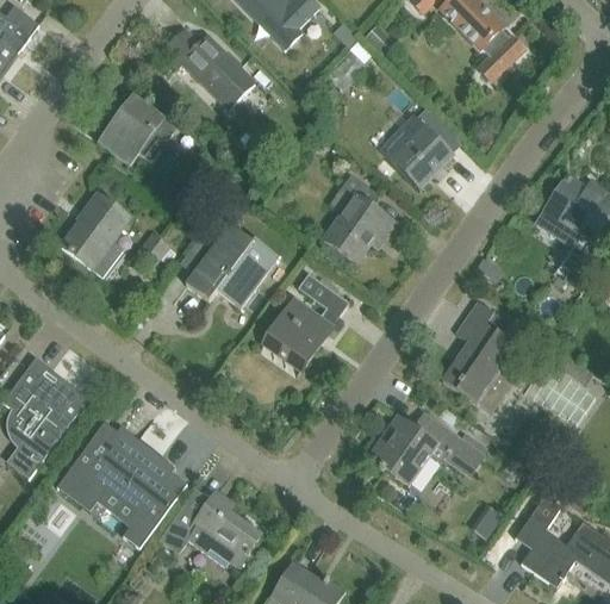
[(237,0),(285,49),(304,30),(300,26),(321,6),(315,0),(292,0),(237,0)]
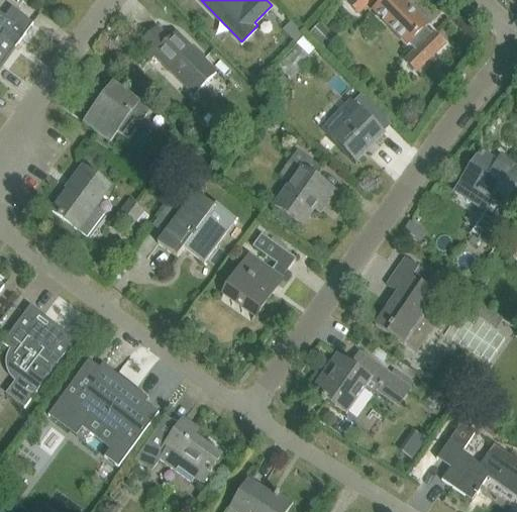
[(350,0),(358,8),(367,0),(371,0),(376,5),(374,7),(407,41),(409,39),(416,47),(406,58),(416,68),(444,40),(433,30),(432,31),(425,23),(426,22),(404,0),(350,0)]
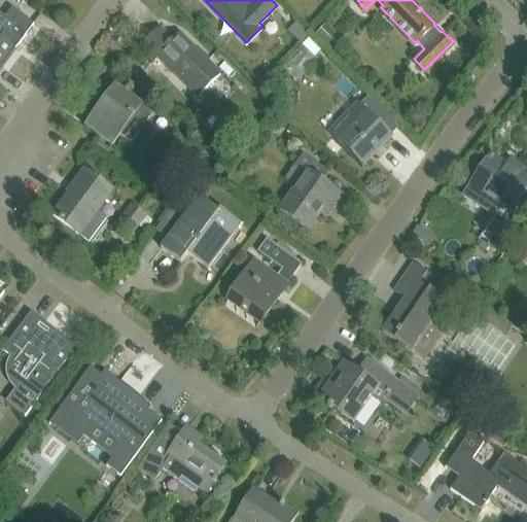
[(0,64),(33,21),(11,5),(5,14),(0,10),(0,64)]
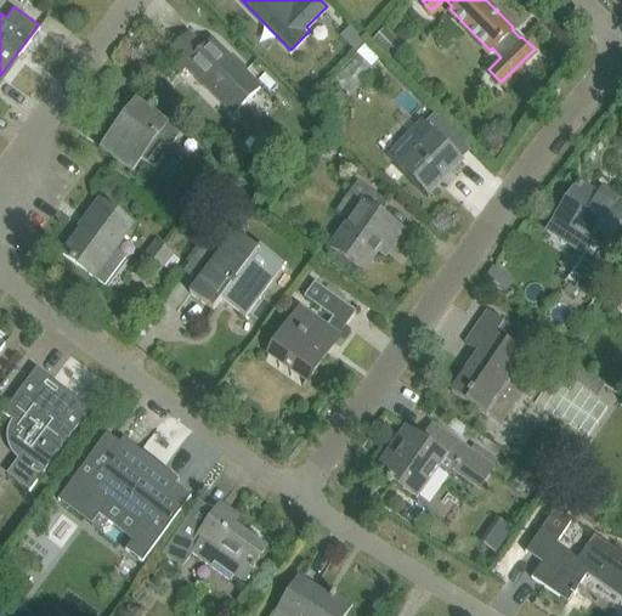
[(373,38),(389,54),(402,40),(385,22),(373,38)]
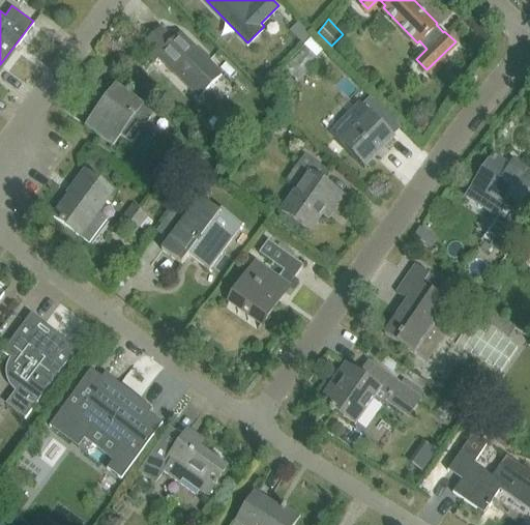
[(222,71),(180,30),(174,37),(160,25),(142,44),(156,58),(159,55),(199,94),(222,71)]
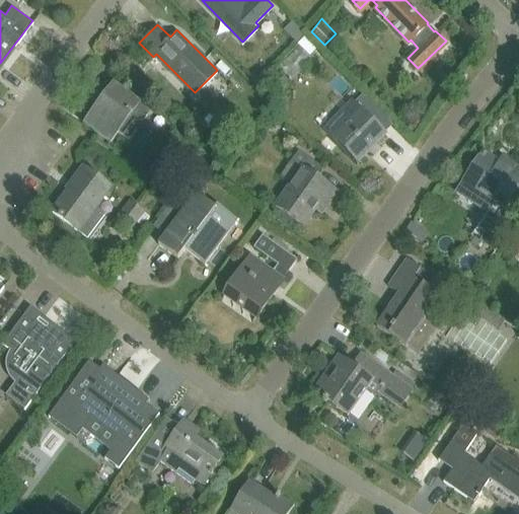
[(129,137),(150,107),(114,81),(84,120),(110,140),(119,130),(129,137)]
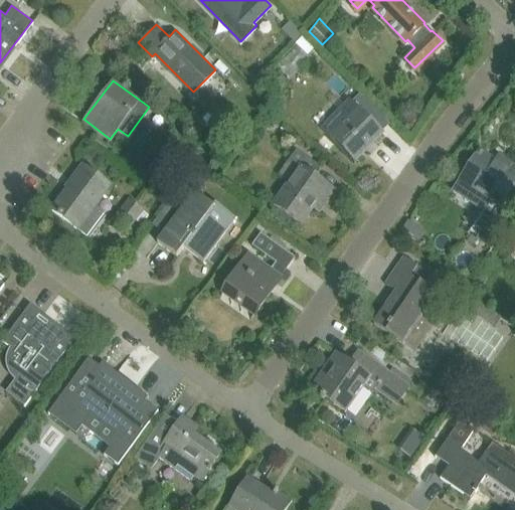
[(363,90),(357,96),(361,100),(367,94),(363,90)]
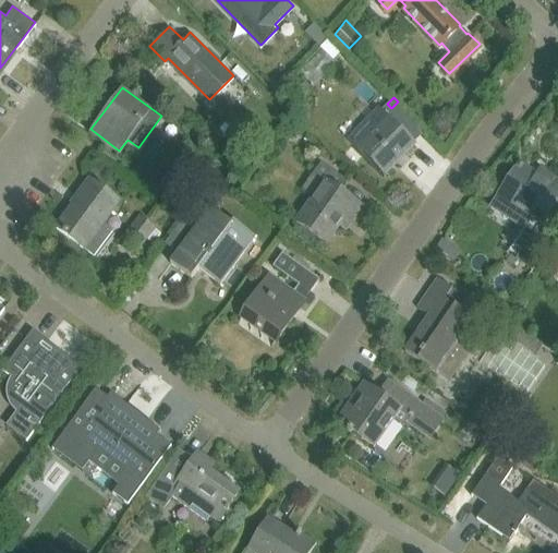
[(378,105),(348,136),(384,172),(414,141),(378,105)]
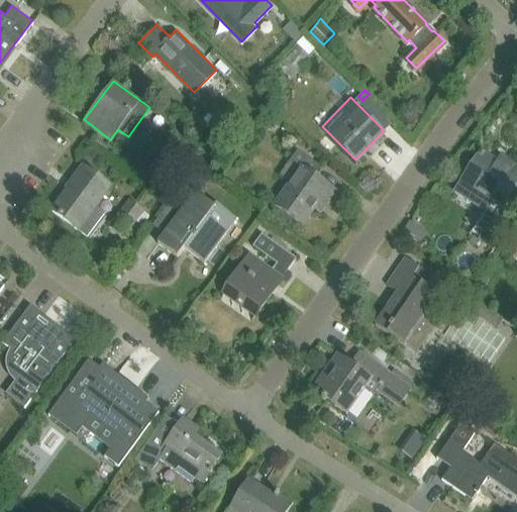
[(319,209),(335,187),(315,173),(321,165),(297,146),(280,172),(291,180),(275,203),(301,222),(314,205),(319,209)]
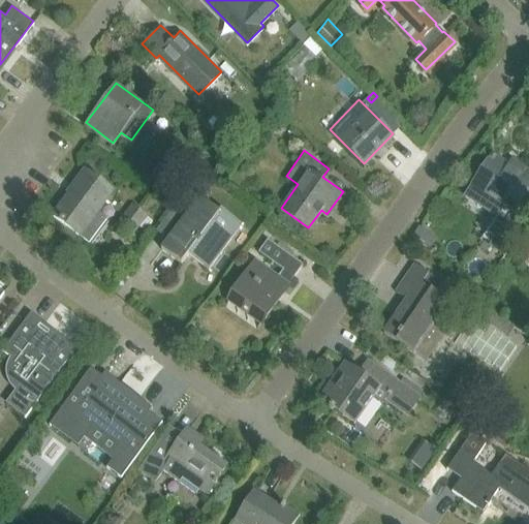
[(492,152),(472,182),(469,187),(465,192),(496,213),(483,235),(493,241),(494,240),(506,248),(528,215),(515,205),(528,183),(528,167),(511,157),(507,162),(492,152)]
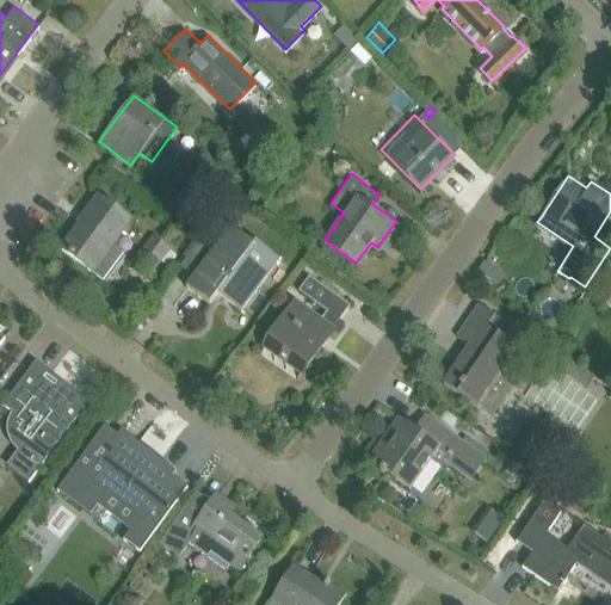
[(111,242),(130,216),(98,192),(85,209),(87,210),(61,246),(103,277),(122,251),(111,242)]
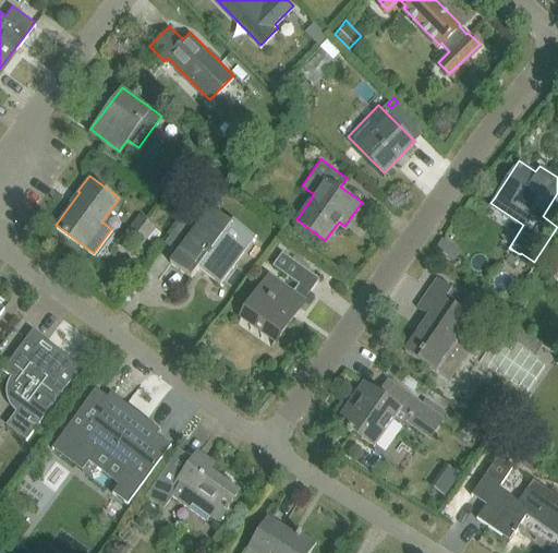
[(210,205),(170,260),(191,275),(198,266),(219,281),(255,233),(233,217),(231,220),(210,205)]
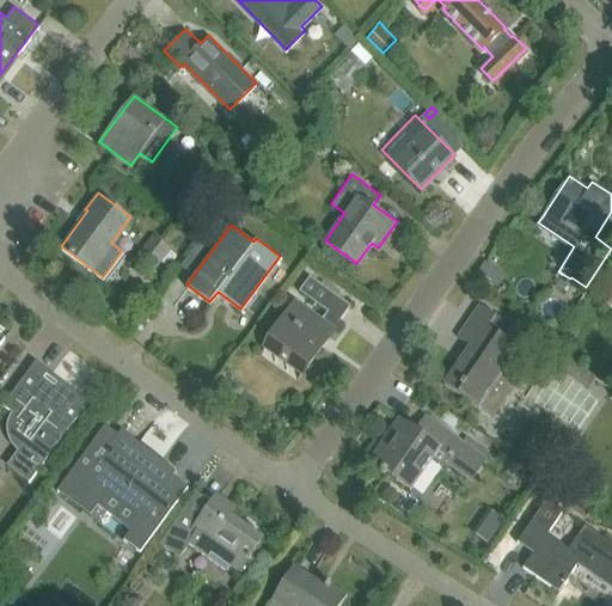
[(154,234),(135,259),(151,270),(170,246),(154,234)]
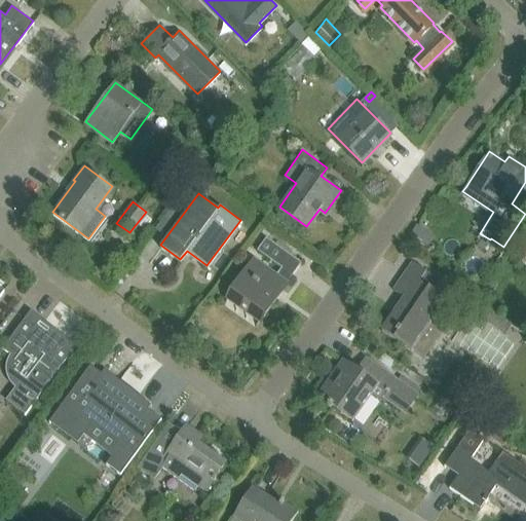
[(282,265),(273,276),(254,262),(256,258),(255,257),(230,292),(262,314),(301,260),(265,234),(257,248),(282,265)]
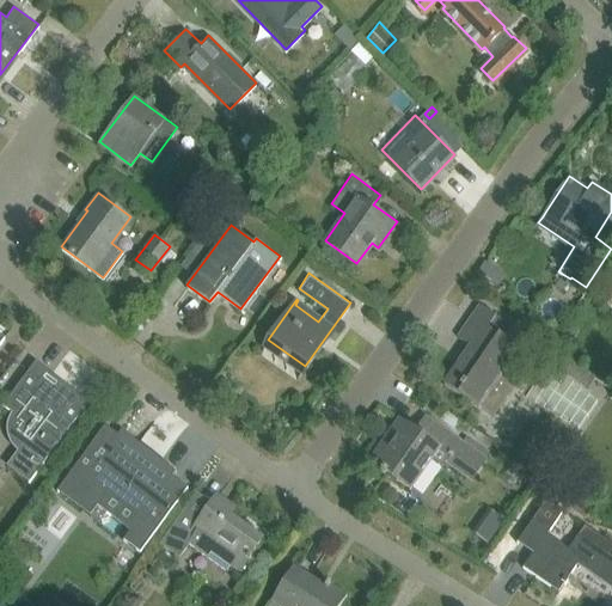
[(509,322),(479,301),(458,334),(470,343),(444,381),(478,404),(479,403),(494,412),(514,383),(500,373),(519,344),(502,334),(509,322)]
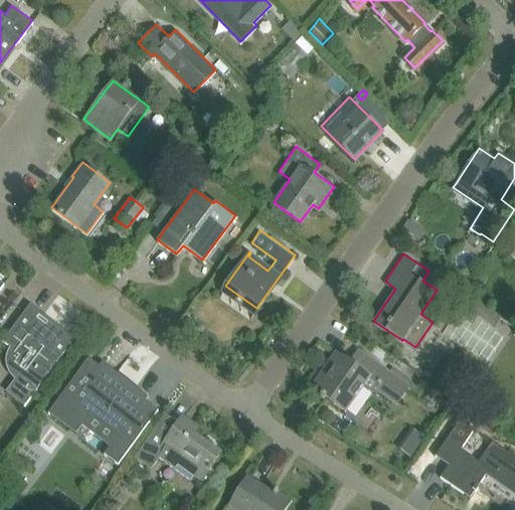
[(466,291),(460,299),(495,323),(501,315),(466,291)]
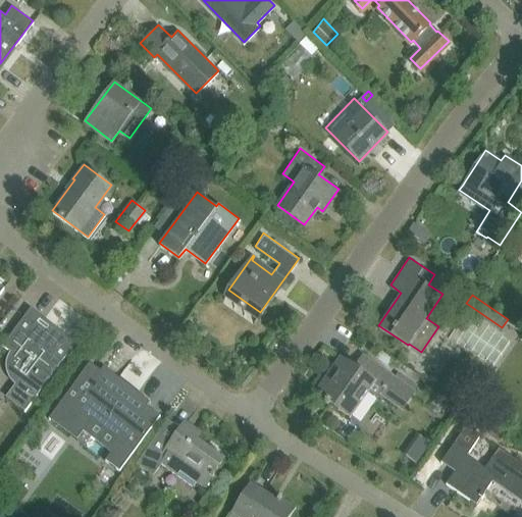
[(32,307),(31,306),(2,344),(10,350),(7,354),(6,359),(6,363),(6,368),(8,372),(10,376),(15,381),(5,394),(24,409),(76,341),(60,328),(55,335),(27,314),(32,307)]
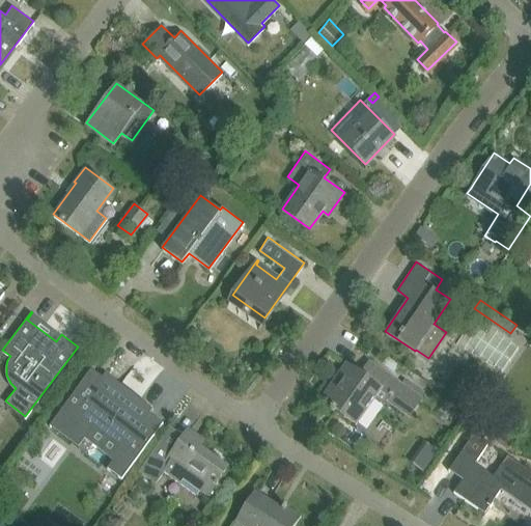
[(501,368),(519,343),(476,312),(456,339),(501,368)]
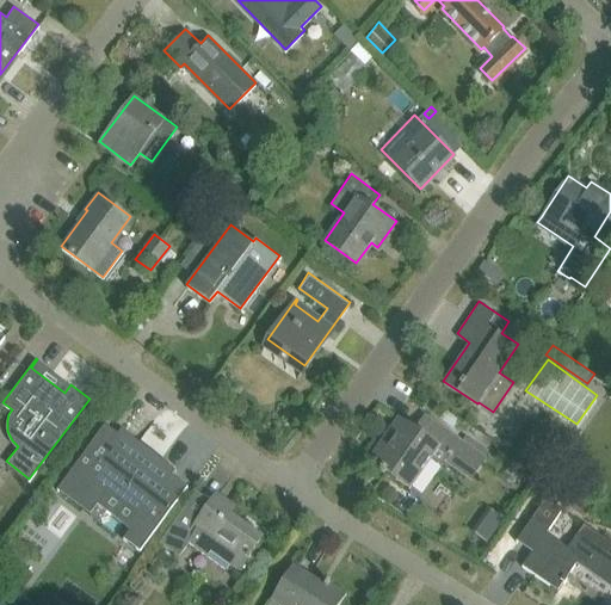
[(409,485),(430,456),(436,460),(446,458),(470,475),(476,468),(487,454),(464,438),(426,411),(415,426),(400,415),(387,432),(393,437),(376,461),(382,464),(380,467),(384,470),(386,468),(409,485)]
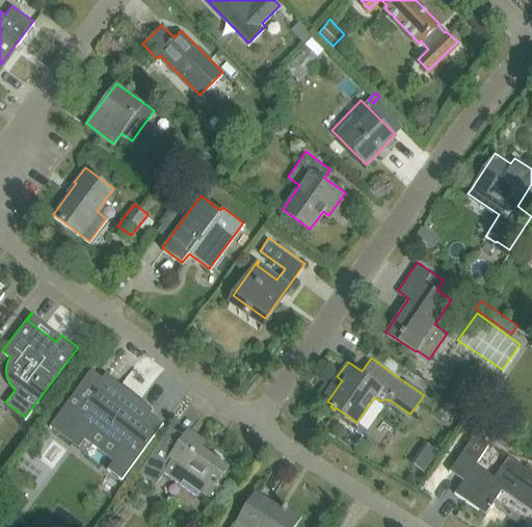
[(150,412),(153,407),(105,372),(102,376),(91,368),(50,423),(80,446),(96,425),(124,446),(108,467),(122,477),(163,421),(150,412)]
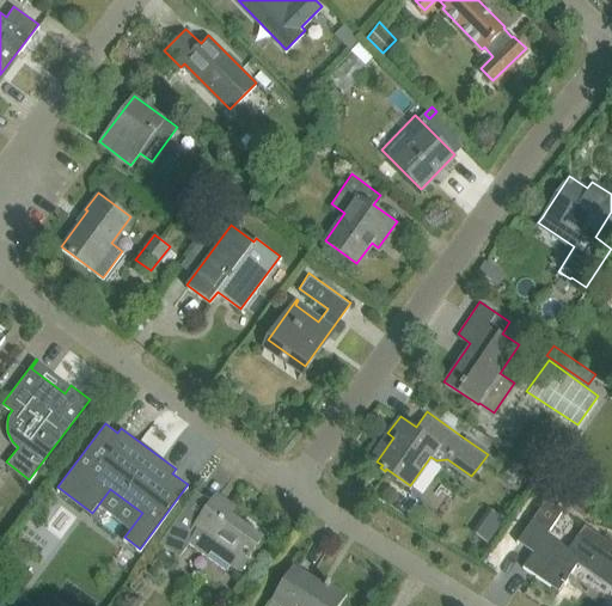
[(470,433),(465,439),(488,454),(491,448),(470,433)]
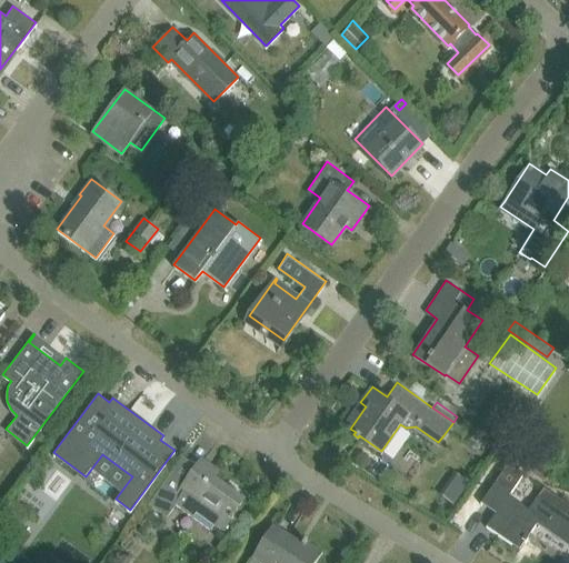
[(502,439),(493,450),(505,458),(512,446),(502,439)]
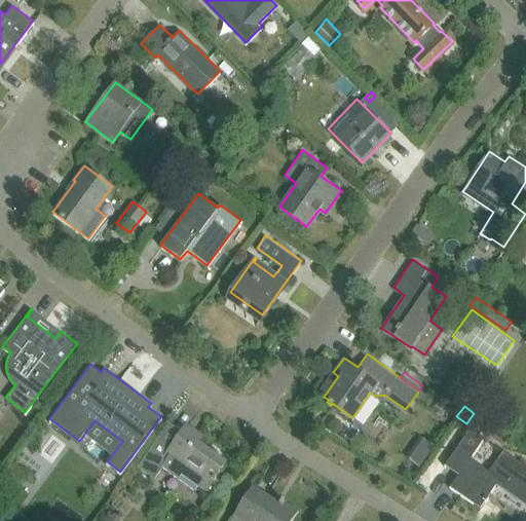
[(200,435),(186,424),(164,455),(166,457),(161,463),(195,487),(200,481),(209,486),(216,476),(215,475),(224,461),(196,441),(200,435)]
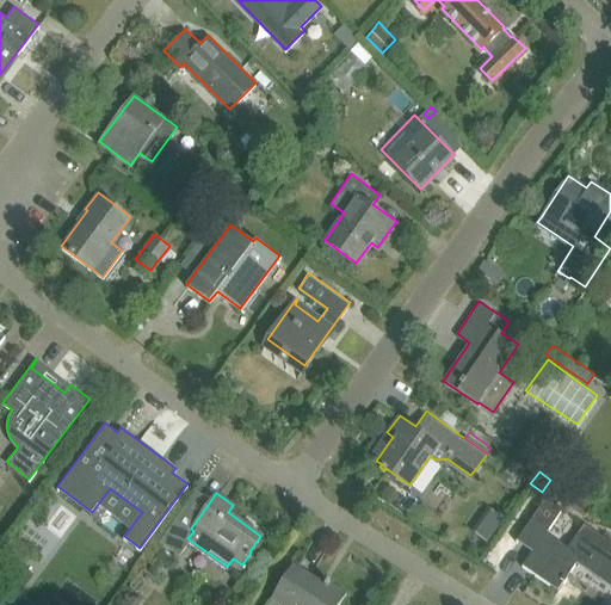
[(545,495),(518,535),(534,545),(522,563),(557,587),(562,579),(565,580),(567,576),(566,575),(580,555),(610,576),(610,541),(582,522),(567,544),(547,531),(562,507),(545,495)]
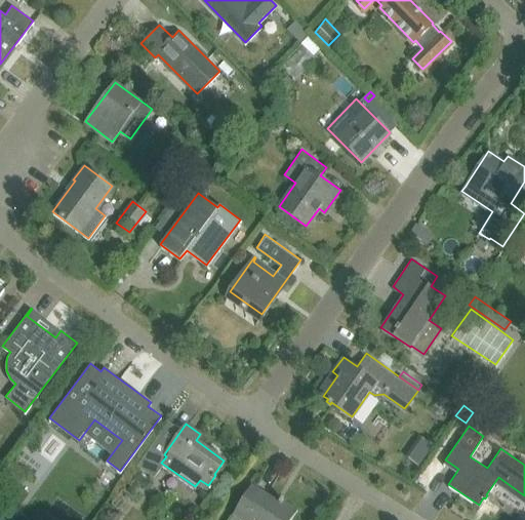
[(251,484),(233,513),(243,519),(289,519),(297,508),(283,498),(284,497),(281,496),(278,501),(251,484)]
